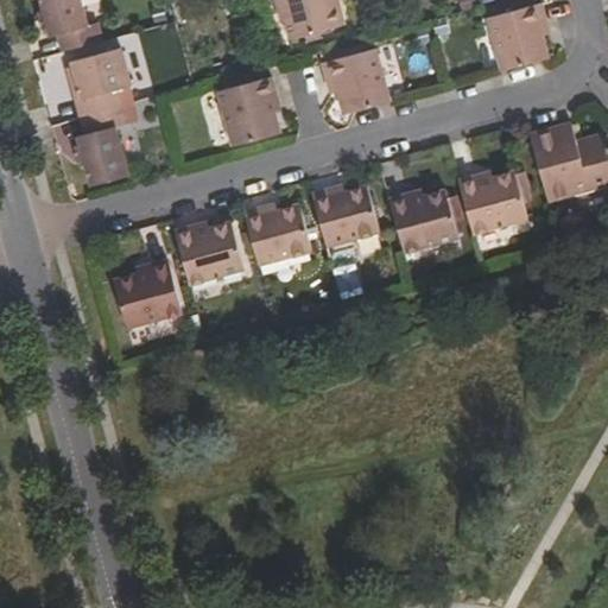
[(82,0),(38,0),(49,37),(56,36),(59,52),(103,40),(99,21),(89,24),(82,0)]
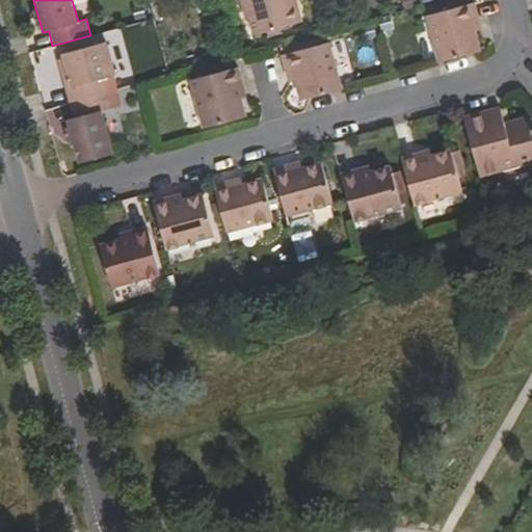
[(243,0),(254,34),(301,22),(297,3),(293,5),(291,0),(243,0)]
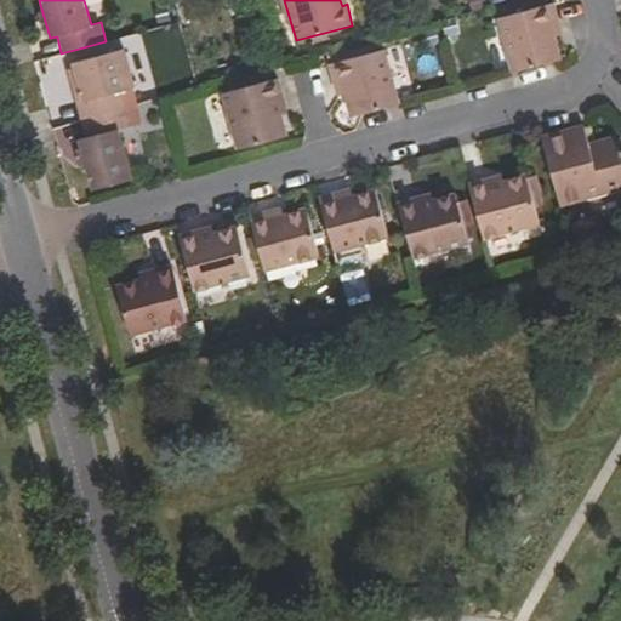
[(497,17),(512,73),(560,61),(554,35),(562,33),(554,1),(497,17)]
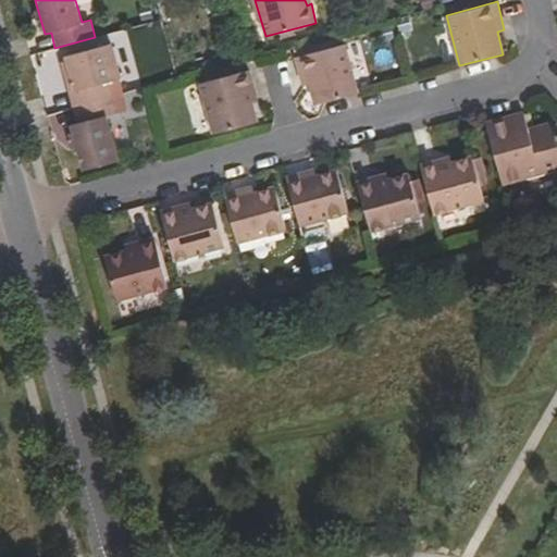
[(59,62),(72,108),(111,97),(107,82),(121,77),(111,42),(64,56),(65,60),(59,62)]
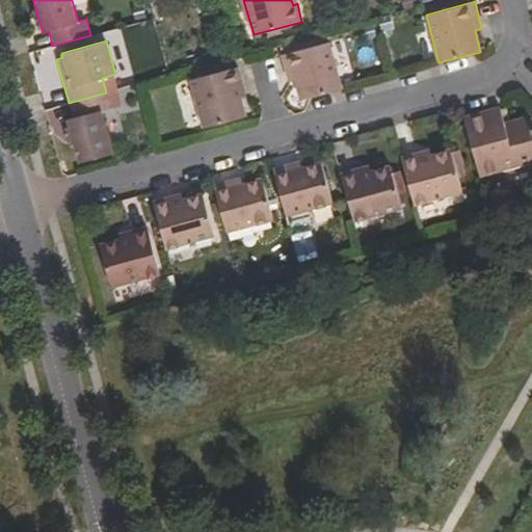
[(295,80),(300,100),(343,88),(330,41),(282,54),(288,82),(295,80)]
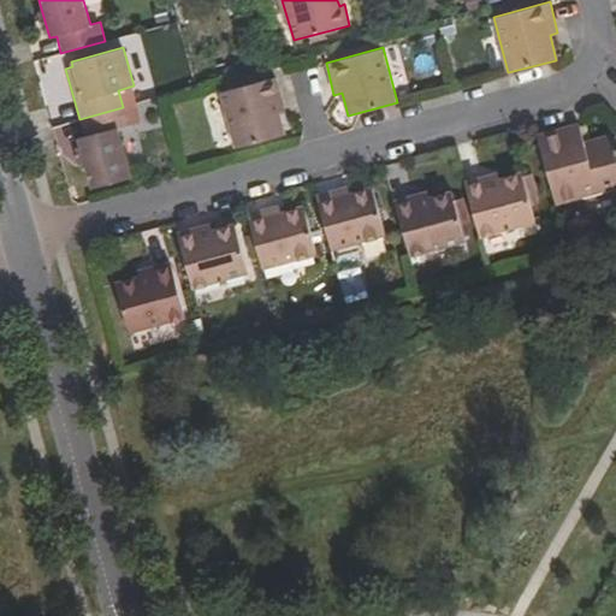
[(234,148),(285,134),(279,110),(285,108),(277,77),(218,93),(234,148)]
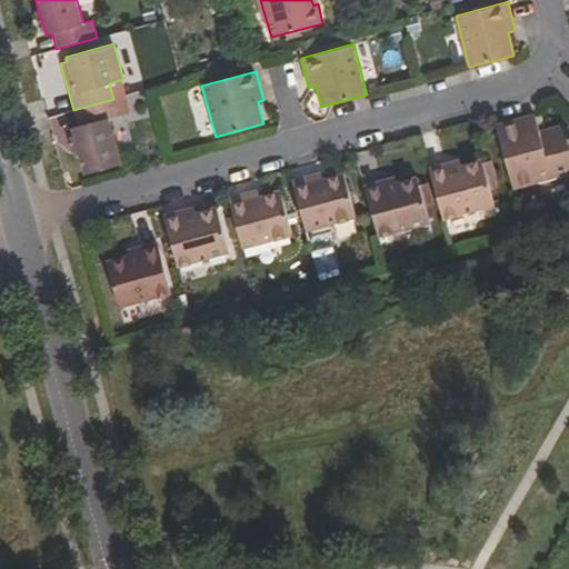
[(113,99),(73,110),(77,125),(71,127),(83,173),(121,163),(109,118),(118,116),(113,99)]
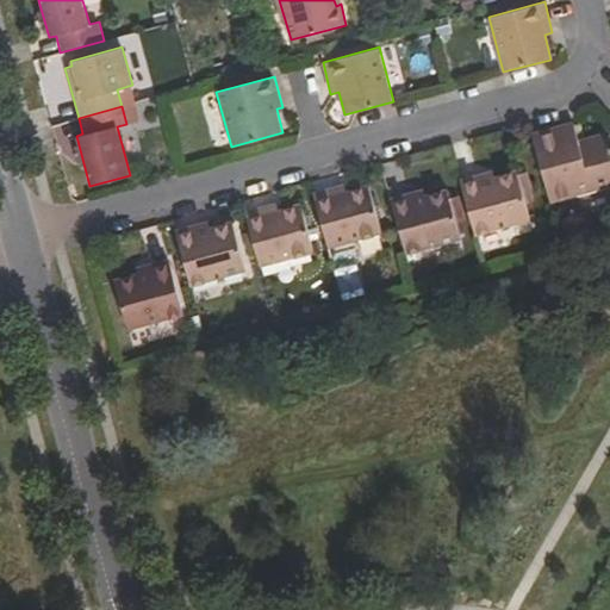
[(549,204),(609,186),(609,151),(605,132),(577,139),(572,122),(530,134),(549,204)]
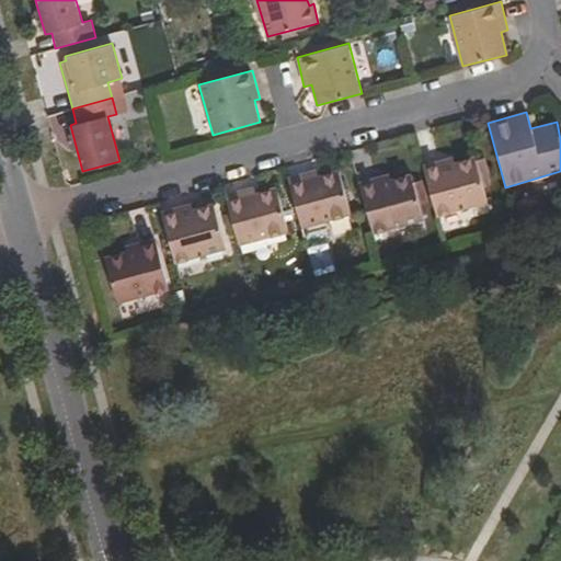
[(436,217),(487,204),(474,158),(454,163),(453,158),(422,164),(436,217)]
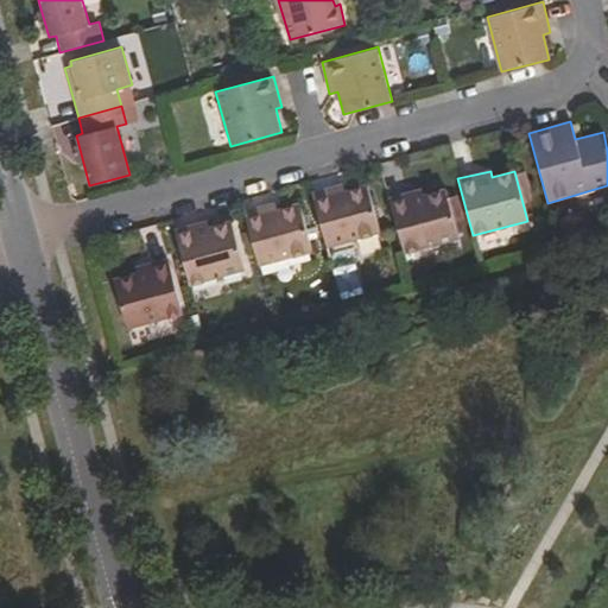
[(325,248),(381,234),(367,184),(344,190),(342,183),(310,191),(325,248)]
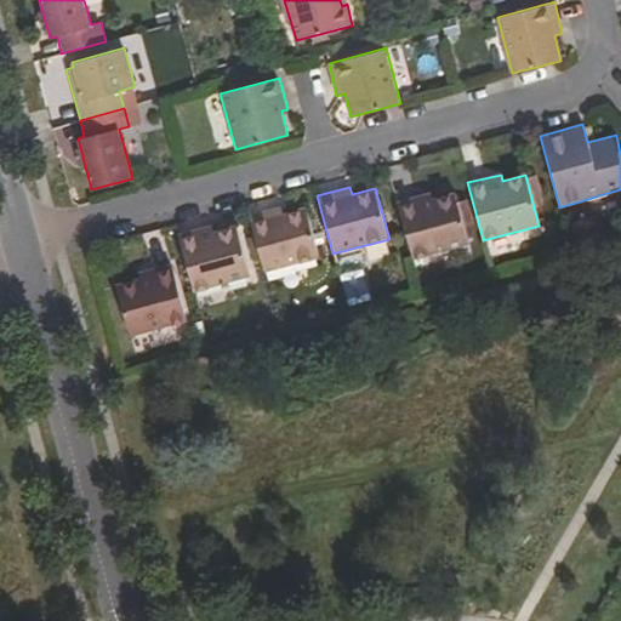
[(412,260),(469,244),(455,193),(432,200),(429,192),(396,201),(412,260)]
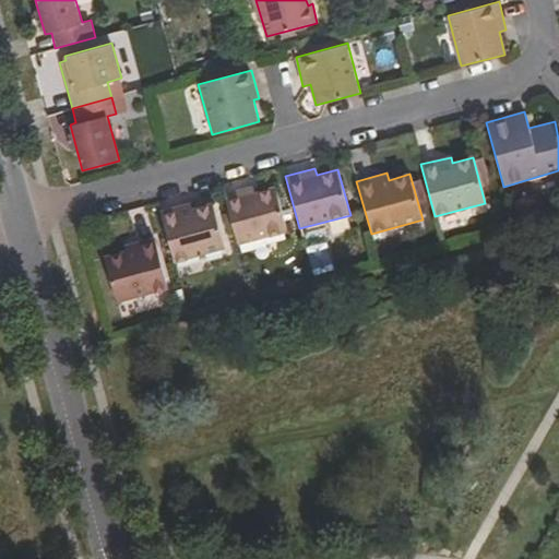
[(238,245),(287,233),(275,187),(253,192),(251,186),(224,192),(238,245)]
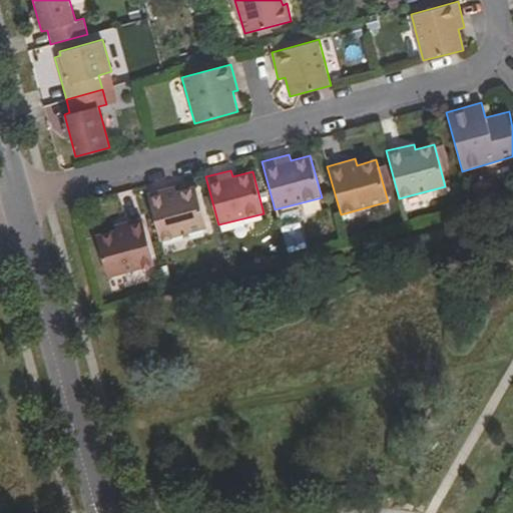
[(159,241),(206,228),(195,187),(175,192),(174,185),(146,192),(159,241)]
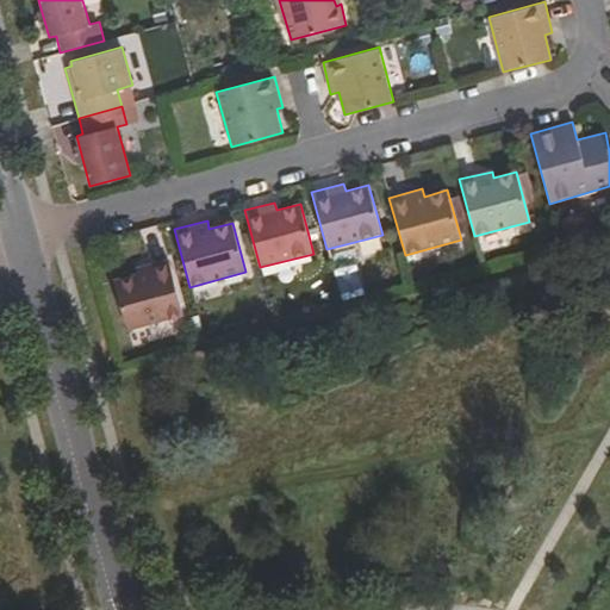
[(129,330),(184,315),(168,259),(134,267),(136,275),(114,280),(129,330)]
